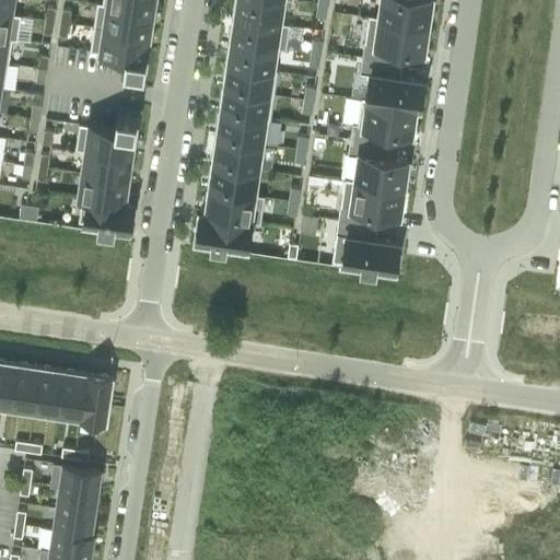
[(0,0),(0,12),(12,14),(20,15),(20,14),(12,13),(10,13),(11,0),(0,0)]
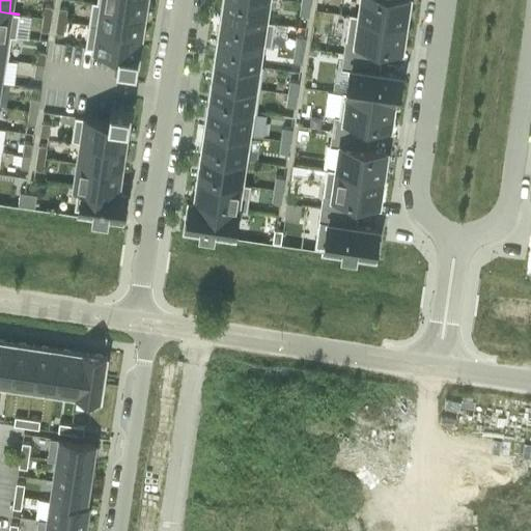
[(90,2),(99,3),(132,8),(143,10),(143,8),(145,8),(146,0),(144,0),(95,0),(95,2),(90,2)]
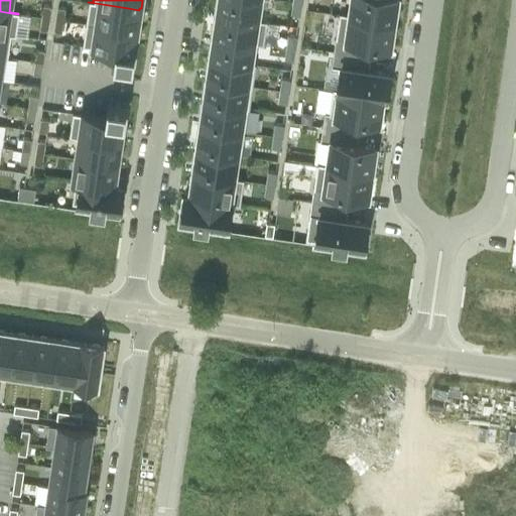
[(215,2),(214,12),(216,13),(215,15),(256,21),(256,20),(259,0),(217,0),(217,3),(215,2)]
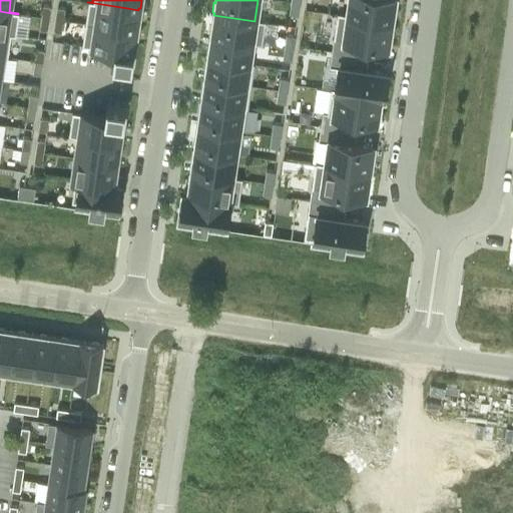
[(348,0),(346,15),(346,16),(391,22),(391,17),(393,17),(395,5),(393,5),(394,0),(348,0)]
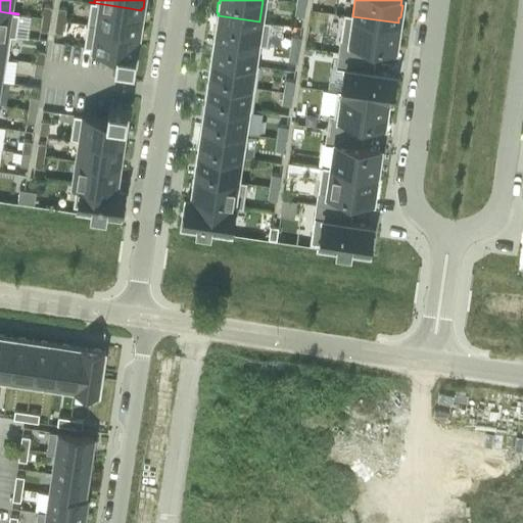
[(89,2),(86,25),(94,26),(136,32),(138,32),(138,30),(140,31),(141,22),(139,22),(141,10),(130,8),(97,3),(89,2)]
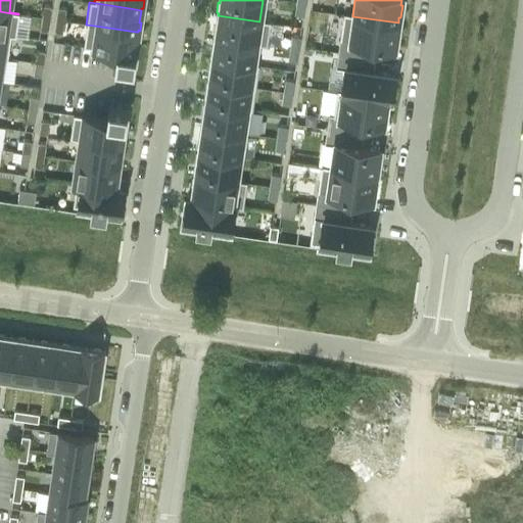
[(296,2),(294,14),(302,15),(304,4),(296,2)]
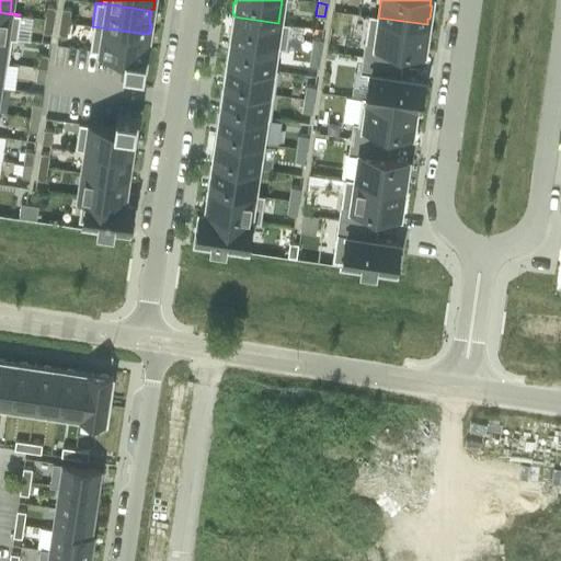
[(46,6),(44,19),(45,19),(53,20),(55,8),(47,7),(46,6)]
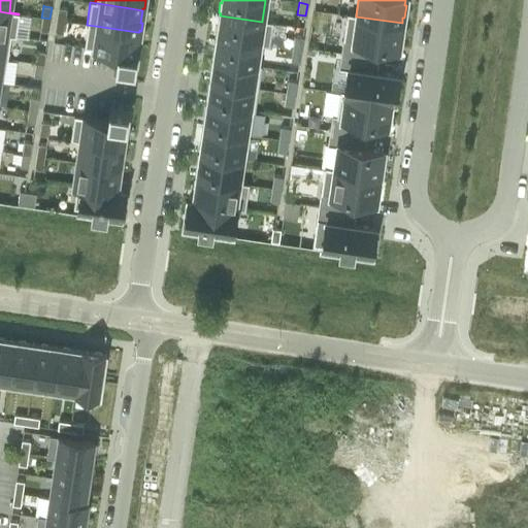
[(58,7),(56,20),(57,20),(64,21),(66,9),(59,8),(58,7)]
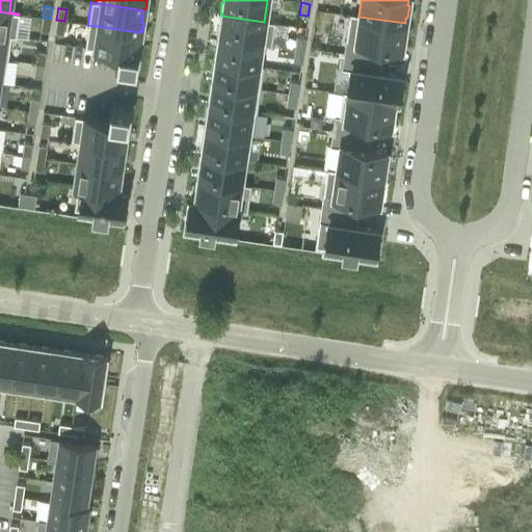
[(0,33),(7,35),(16,36),(19,15),(11,14),(0,11),(0,33)]
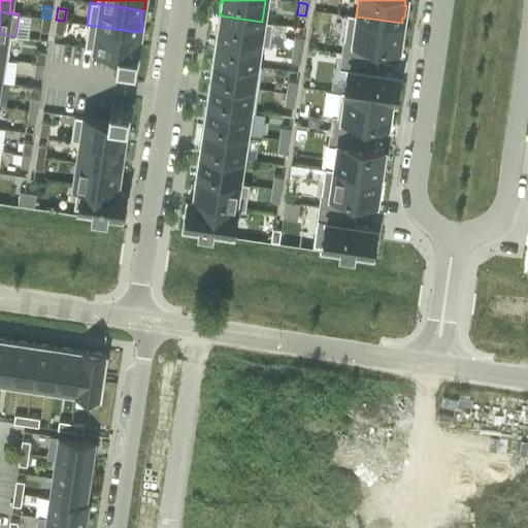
[(345,13),(340,54),(369,58),(371,44),(398,48),(399,41),(401,41),(403,29),(401,29),(402,23),(356,17),(356,15),(345,13)]
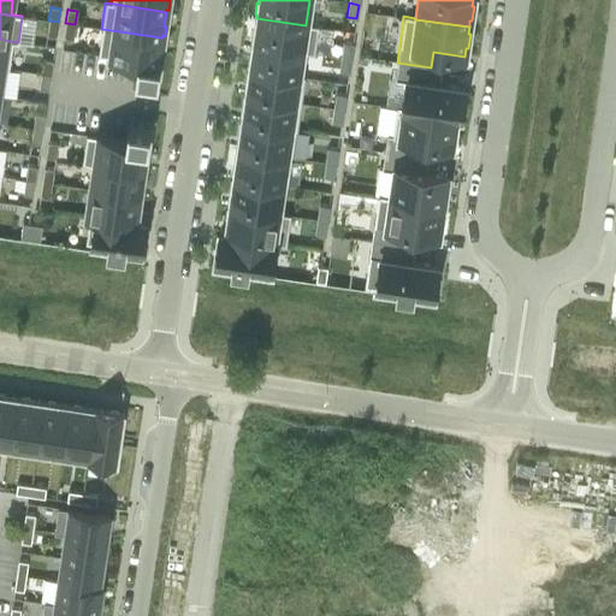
[(253,31),(252,41),(253,41),(253,45),(302,52),(302,53),(313,54),(318,27),(306,24),(306,25),(256,18),(255,31),(253,31)]
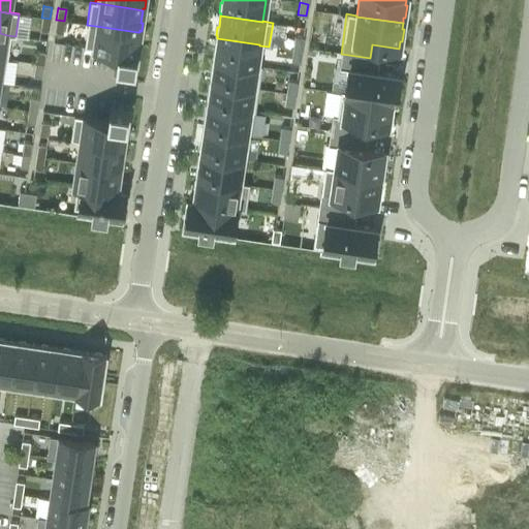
[(41,18),(39,30),(40,30),(49,31),(50,21),(50,19),(42,18),(41,18)]
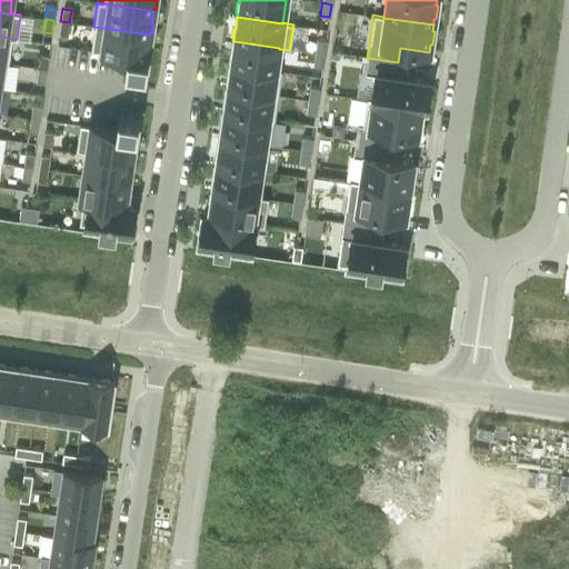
[(60,21),(58,35),(59,36),(67,37),(69,25),(69,22),(61,21),(60,21)]
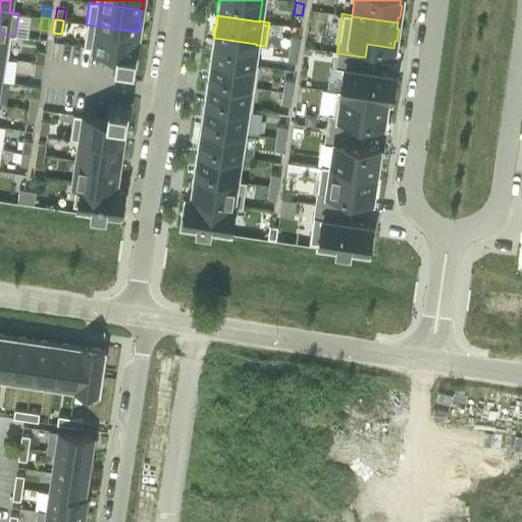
[(86,24),(83,47),(90,48),(111,51),(115,52),(115,53),(115,56),(114,64),(132,67),(135,52),(137,52),(138,44),(136,44),(138,32),(136,32),(94,25),(86,24)]
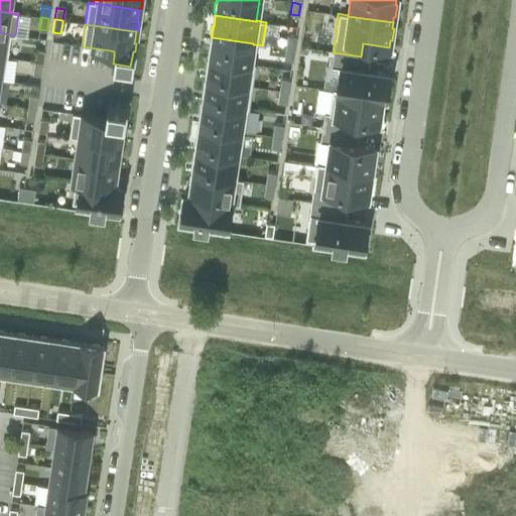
[(0,56),(6,57),(9,36),(15,36),(15,35),(7,34),(0,32),(0,56)]
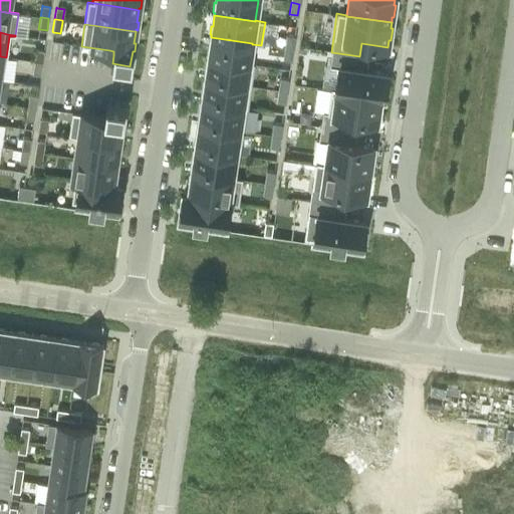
[(286,35),(284,47),(292,49),(294,37),(286,35)]
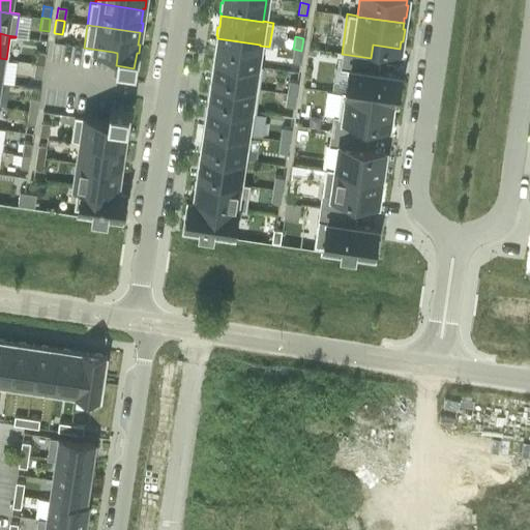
[(214,50),(212,57),(214,57),(214,60),(257,66),(257,65),(260,46),(260,45),(217,38),(215,50),(214,50)]
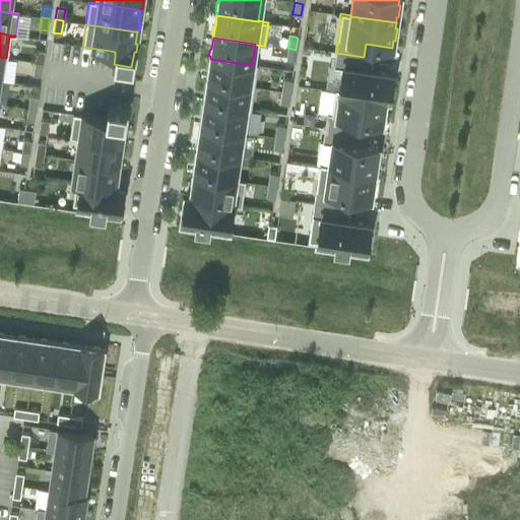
[(287,48),(285,60),(294,62),(296,50),(287,48)]
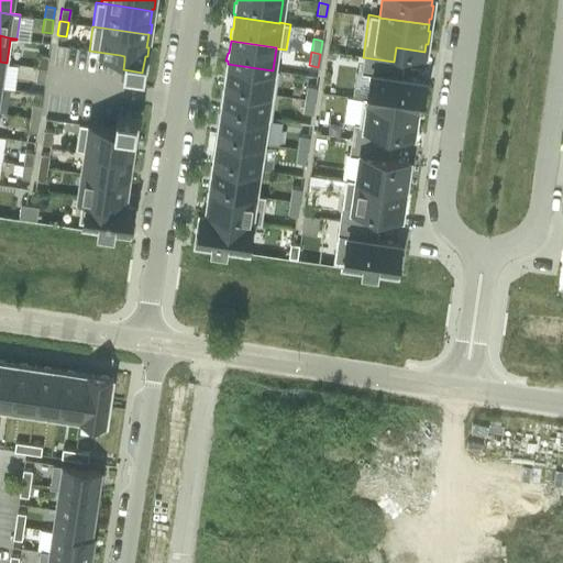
[(39,54),(37,67),(46,68),(48,56),(39,54)]
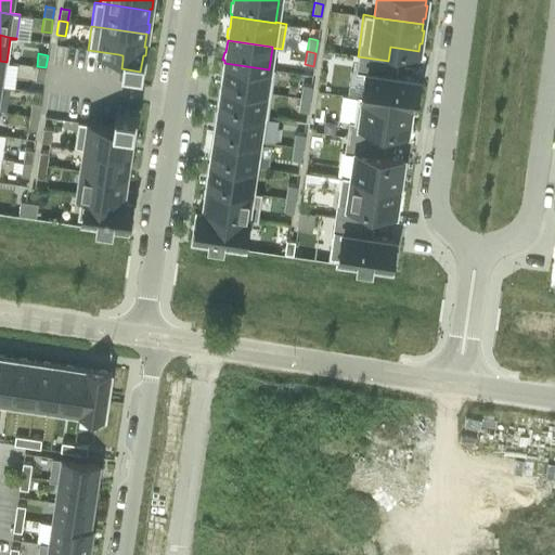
[(358,56),(356,72),(365,73),(362,97),(362,98),(411,105),(410,106),(413,106),(413,105),(413,104),(417,79),(386,75),(388,61),(358,56)]
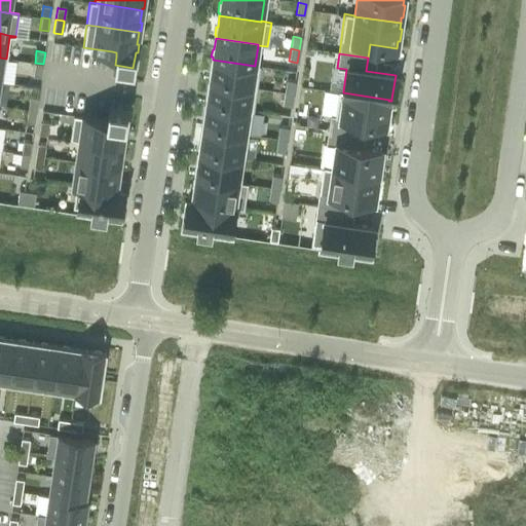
[(0,81),(13,83),(16,62),(6,60),(6,59),(0,58),(0,81)]
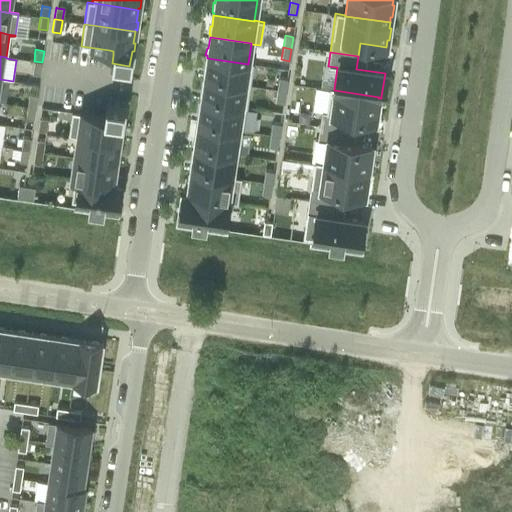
[(205,60),(204,68),(205,68),(204,79),(249,86),(253,64),(248,63),(248,64),(207,58),(207,60),(205,60)]
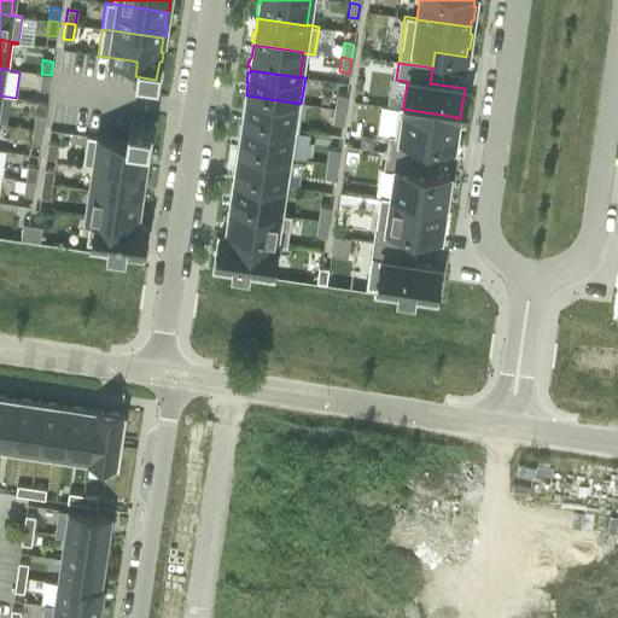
[(41,74),(39,88),(48,89),(51,75),(41,74)]
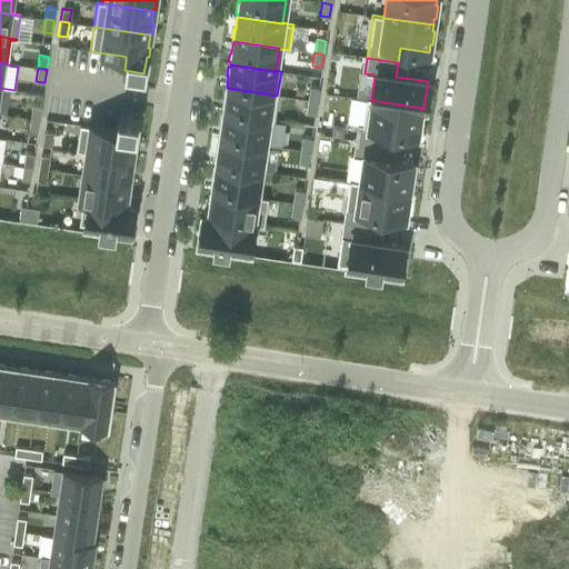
[(310,87),(308,100),(317,101),(319,88),(310,87)]
